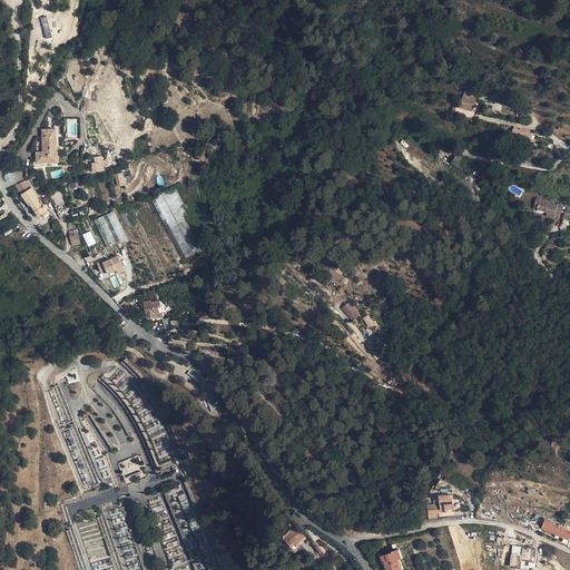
[(477,99),(463,96),(460,107),(473,111),(477,99)]
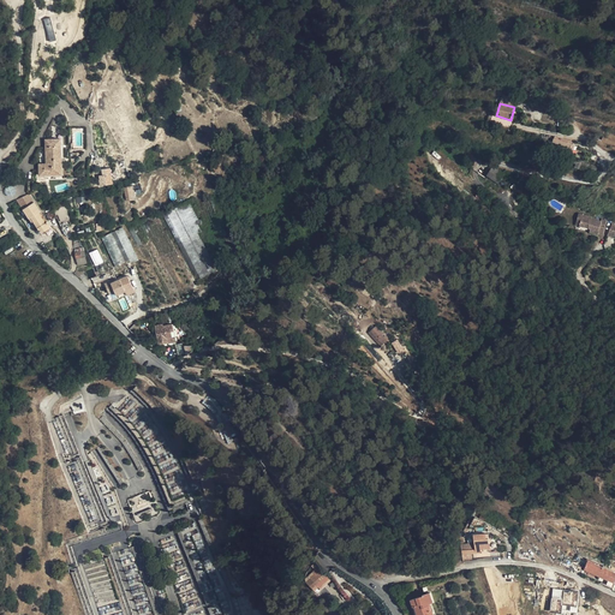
[(561,121),(559,129),(568,132),(571,125),(561,121)]
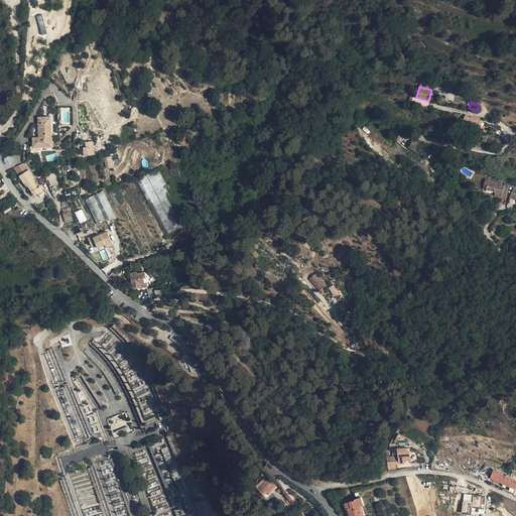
[(463,121),(478,127),(481,119),(466,113),(463,121)]
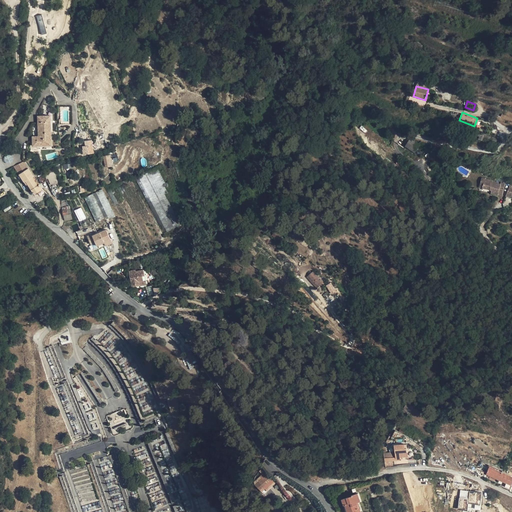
[(38,136),(32,137),(32,148),(53,146),(51,115),(37,116),(38,136)]
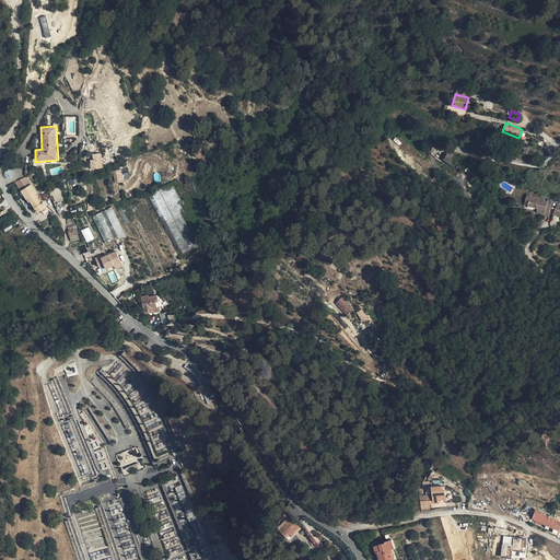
[(539,147),(541,140),(522,133),(520,139),(539,147)]
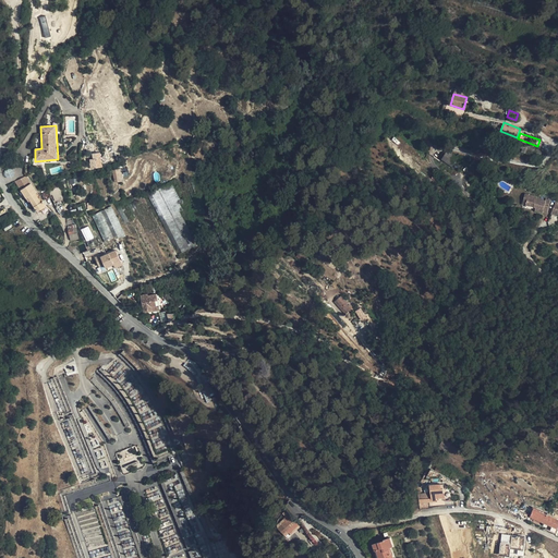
[(93,159),(89,159),(91,169),(102,167),(100,153),(92,154),(93,159)]
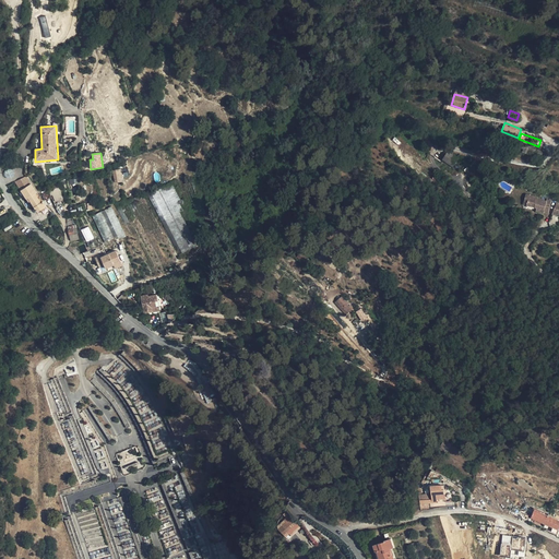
[(115,182),(121,180),(119,169),(113,171),(115,182)]
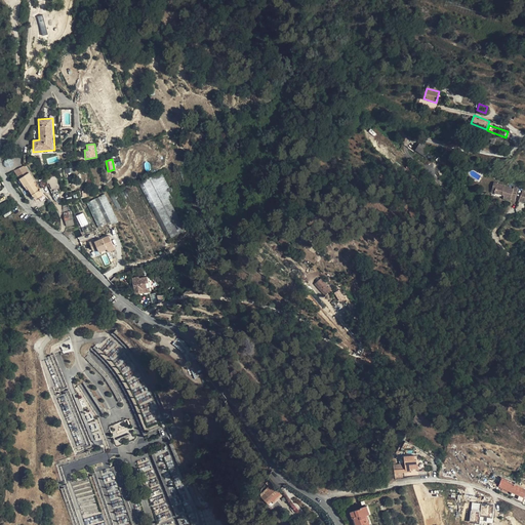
[(33,182),(34,180),(29,172),(26,167),(16,173),(27,190),(29,189),(35,198),(36,198),(37,198),(43,194),(40,189),(38,190),(33,182)]
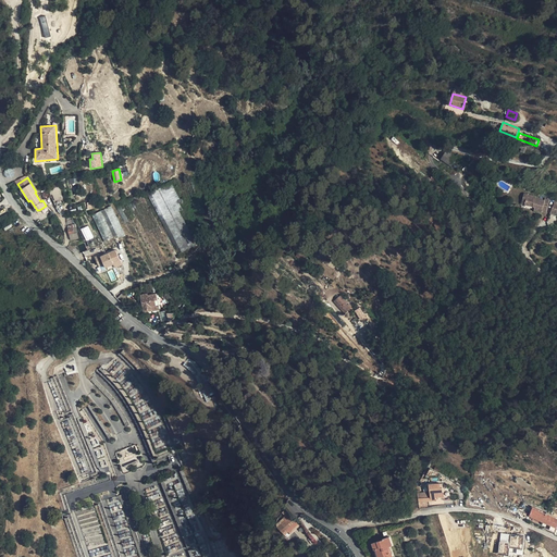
[(58,197),(61,196),(58,183),(51,185),(54,199),(59,198),(58,197)]
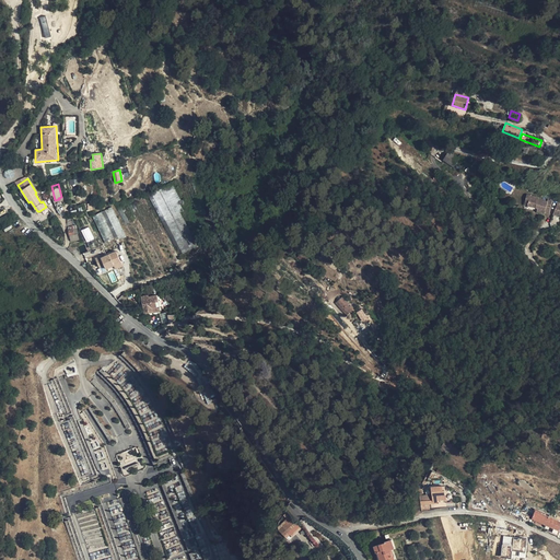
[(173,184),(148,194),(179,255),(198,245),(181,212),(184,210),(181,203),(182,202),(173,184)]
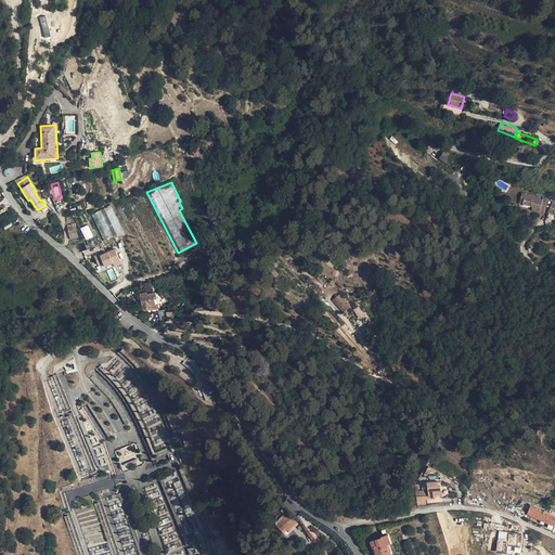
[(50,196),(47,189),(41,192),(44,199),(50,196)]
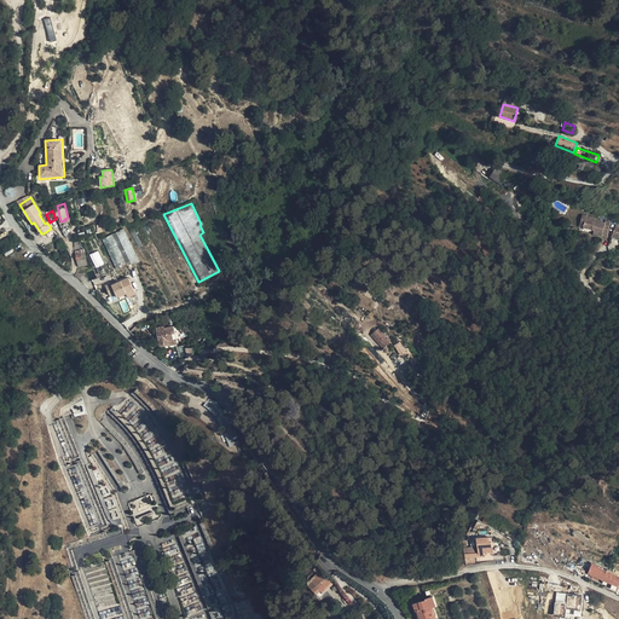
[(607,236),(611,223),(606,221),(605,223),(595,221),(595,219),(585,217),(584,224),(583,227),(595,230),(594,233),(602,236),(602,235),(607,236)]
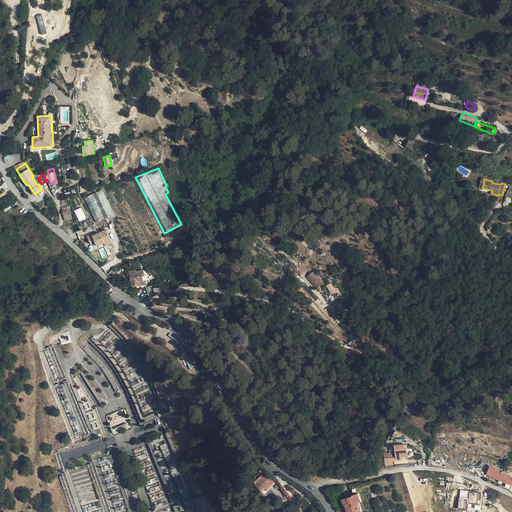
[(95,222),(113,215),(103,190),(85,197),(95,222)]
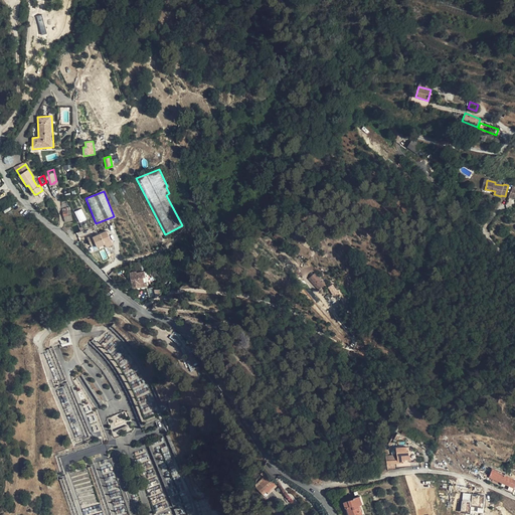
[(74,211),(79,222),(87,219),(81,208),(74,211)]
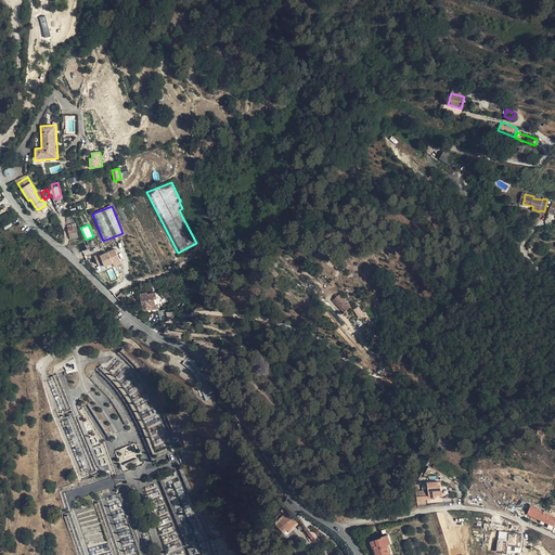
[(71,239),(78,237),(76,227),(67,228),(68,233),(69,233),(71,239)]
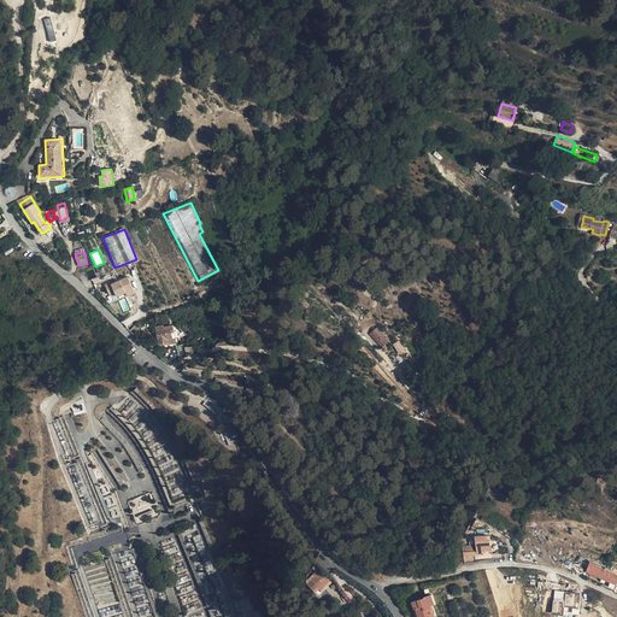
[(353,270),(348,275),(354,281),(359,276),(353,270)]
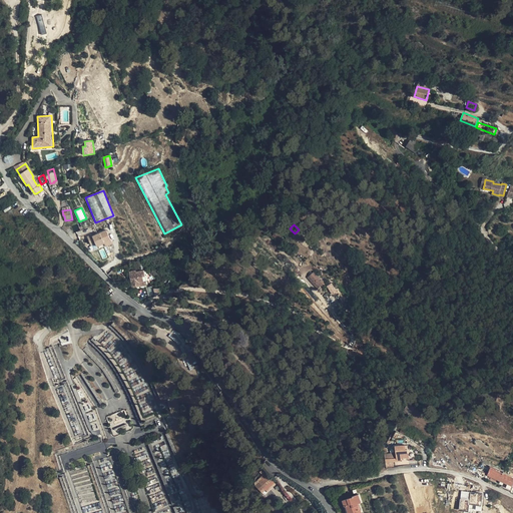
[(107,230),(87,236),(92,249),(104,244),(105,246),(112,244),(107,230)]
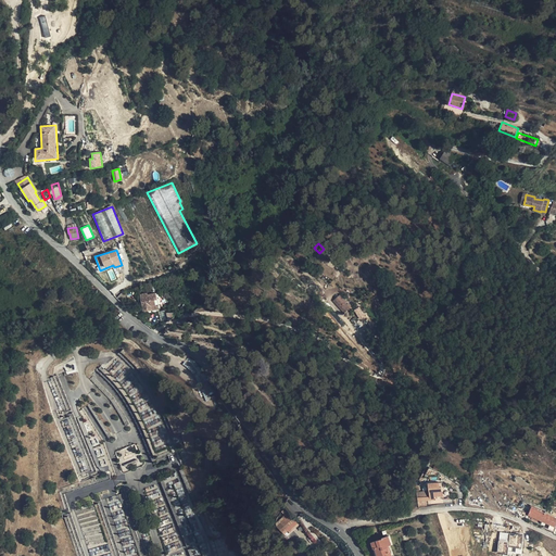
[(301,261),(304,255),(299,251),(295,255),(301,261)]
